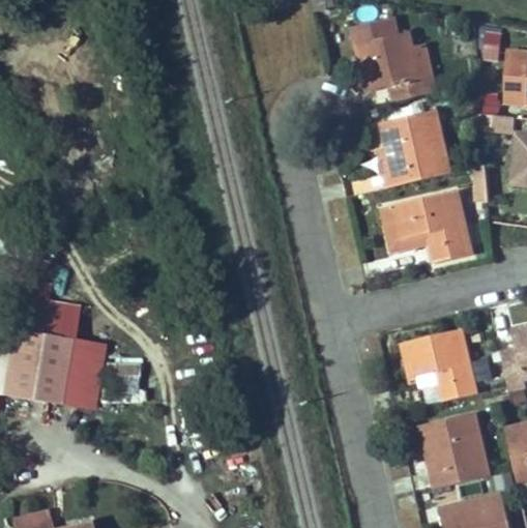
[(481,28),(476,51),(490,55),(496,32),(481,28)]
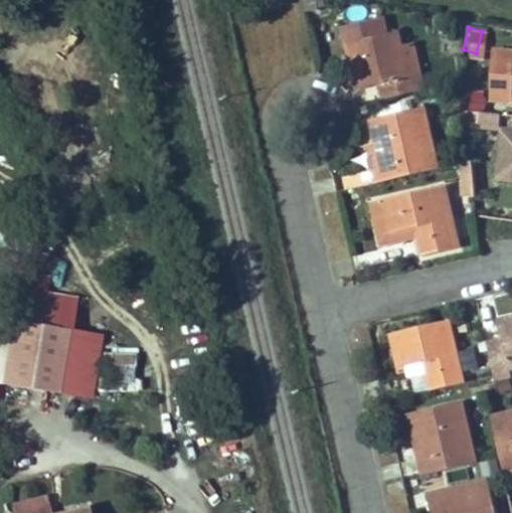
[(404,75),(394,30),(391,29),(365,36),(363,29),(353,31),(355,38),(346,41),(357,88),(374,83),(383,80),(386,96),(415,90),(411,73),(404,75)]
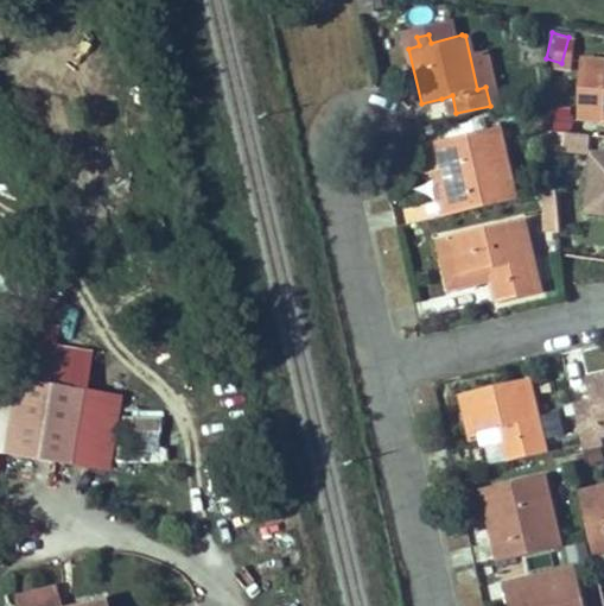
[(603,56),(580,56),(577,118),(603,119),(603,56)]
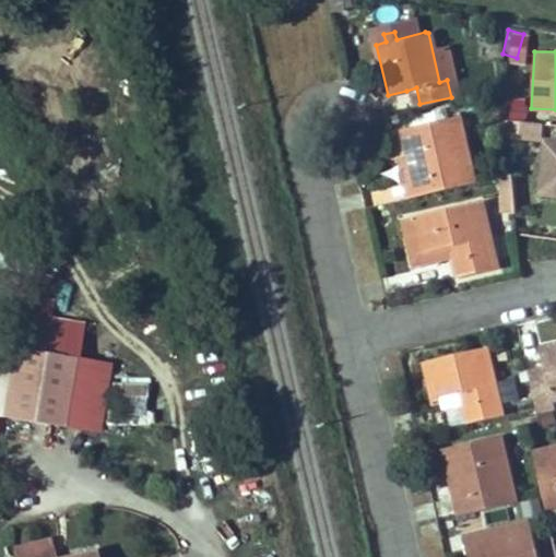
[(416,87),(406,91),(410,106),(420,104),(416,87)]
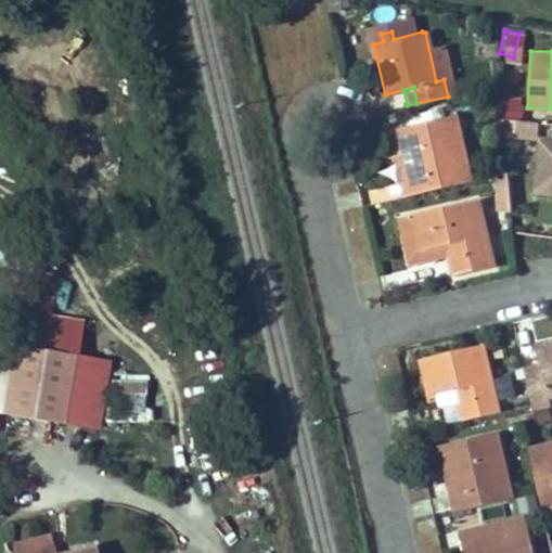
[(474,178),(459,113),(396,128),(402,152),(407,151),(412,172),(401,175),(405,193),(474,178)]
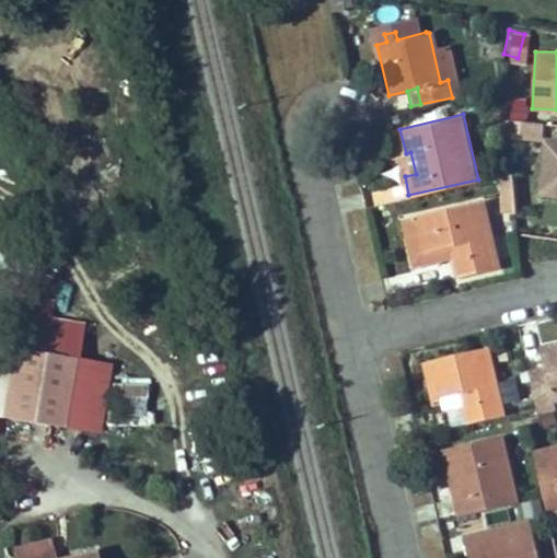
[(541,137),(542,123),(506,120),(506,136),(541,137)]
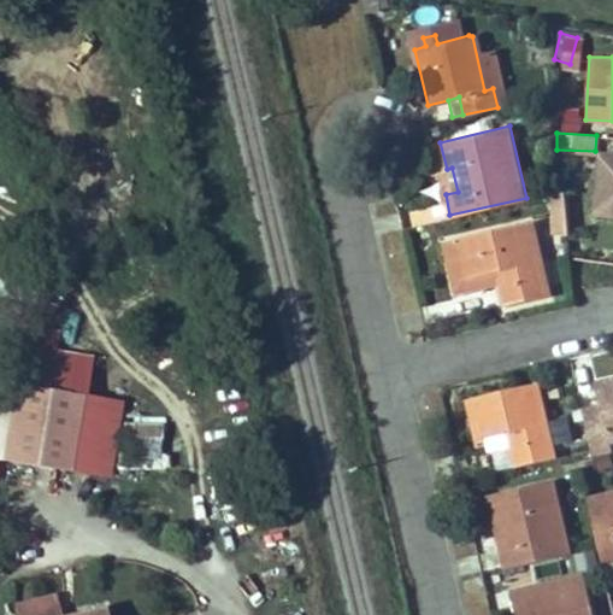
[(612,152),(599,151),(593,214),(612,215),(612,152)]
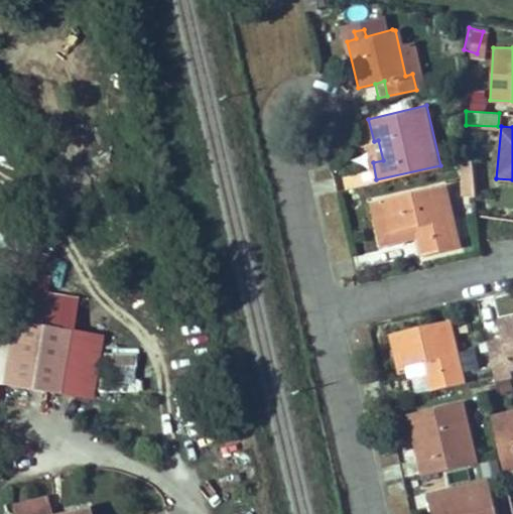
[(470,159),(459,161),(463,195),(475,193),(470,159)]
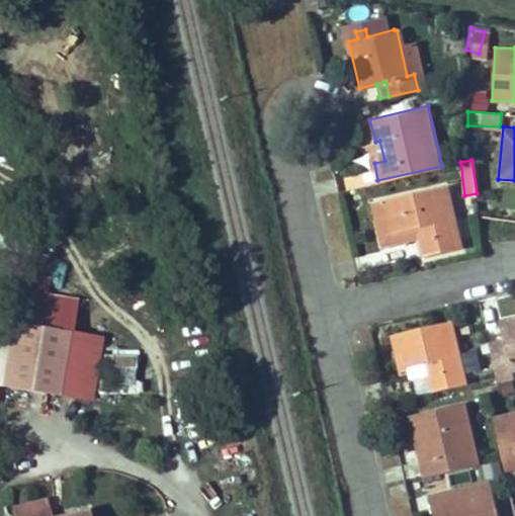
[(461,246),(447,185),(372,203),(380,237),(415,229),(417,237),(421,256),(461,246)]
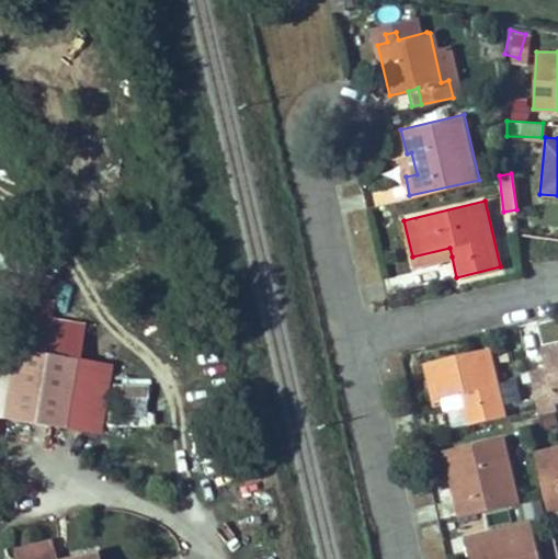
[(452,257),(450,248),(412,257),(416,265),(452,257)]
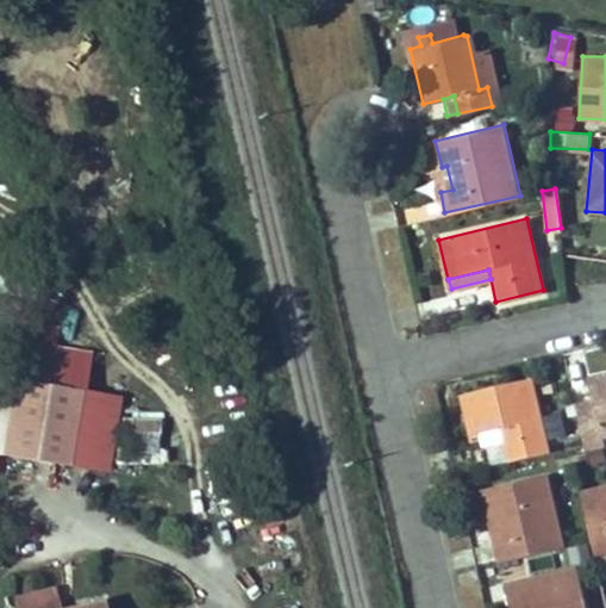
[(25,320),(16,376),(2,454),(106,471),(119,395),(82,389),(89,351),(54,345),(57,324),(25,320)]
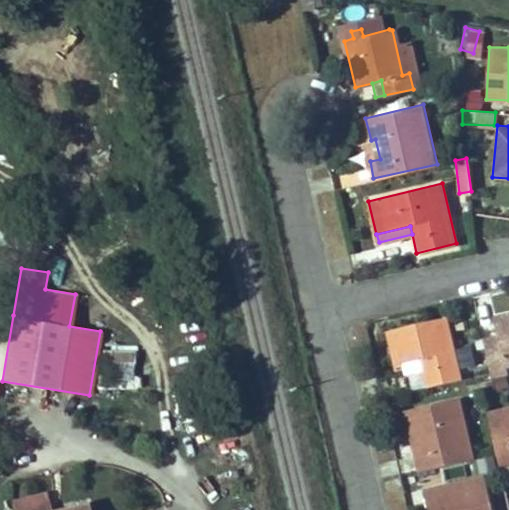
[(508,362),(508,312),(491,317),(495,336),(497,344),(482,348),(487,372),(488,375),(488,376),(505,372),(503,364),(508,362)]
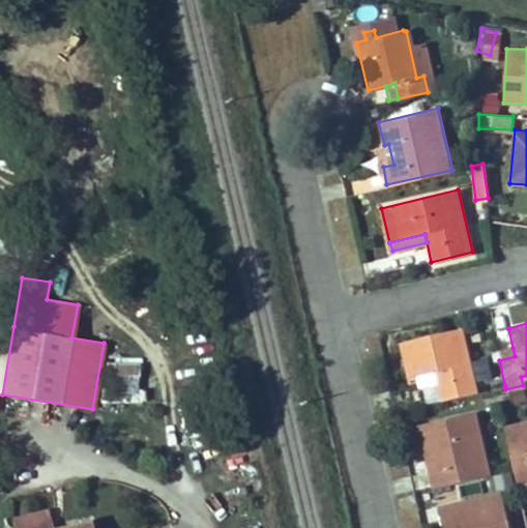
[(472,392),(458,330),(398,345),(406,377),(433,371),(439,401),(472,392)]
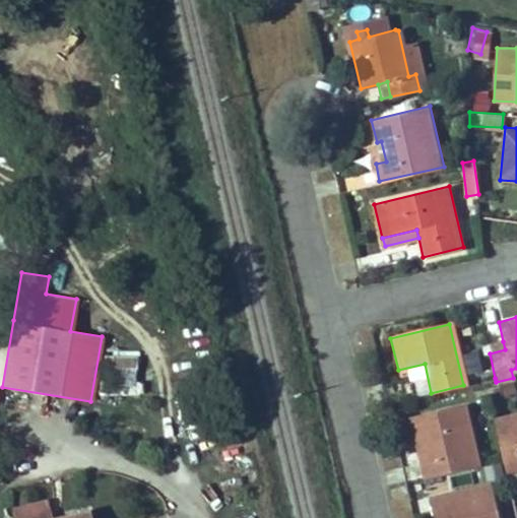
[(505,349),(503,341),(488,344),(490,353),(505,349)]
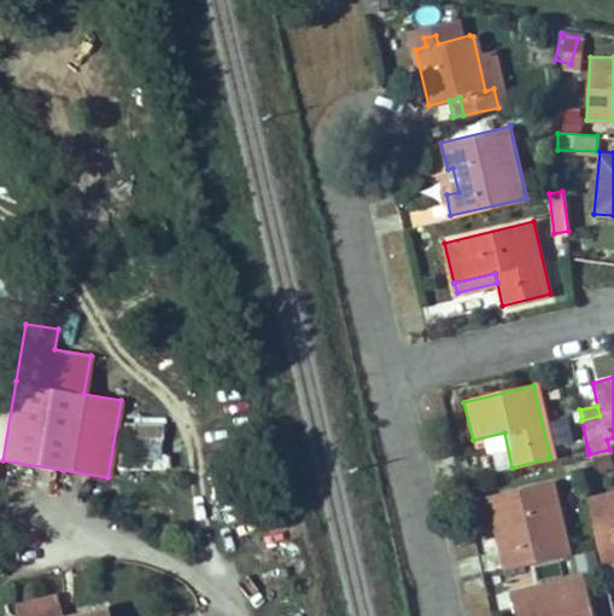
[(566,553),(549,481),(486,495),(492,522),(497,522),(502,545),(497,547),(502,569),(566,553)]
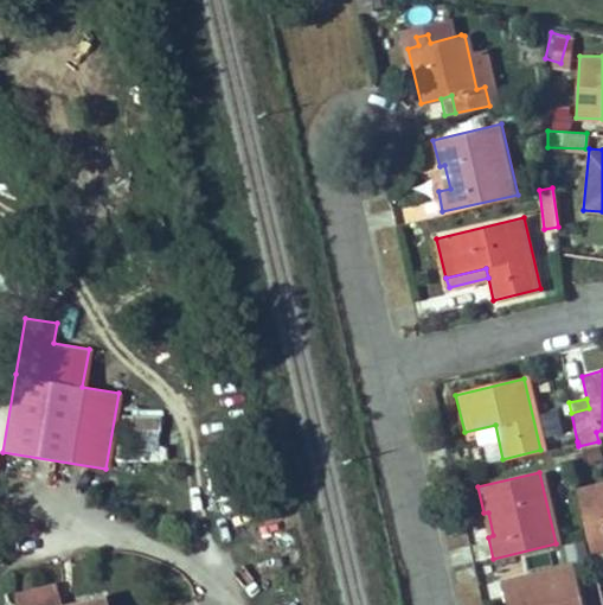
[(602,483),(576,490),(585,537),(589,552),(602,548),(602,483)]
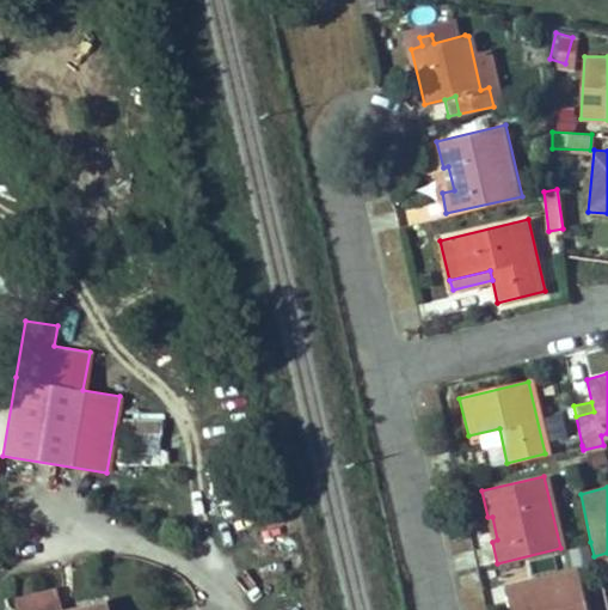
[(585,609),(576,571),(504,587),(508,609),(585,609)]
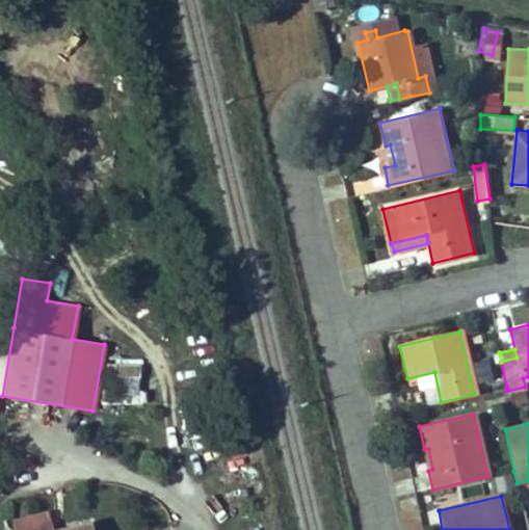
[(47,529),(50,529),(45,512),(14,520),(16,529),(47,529)]
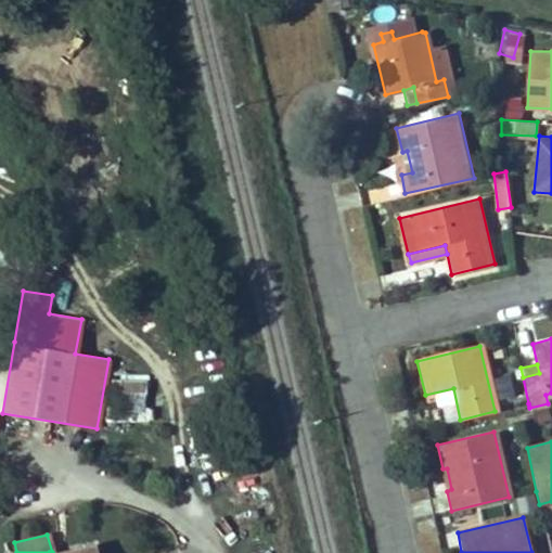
[(93,552),(92,543),(52,552),(49,552),(93,552)]
